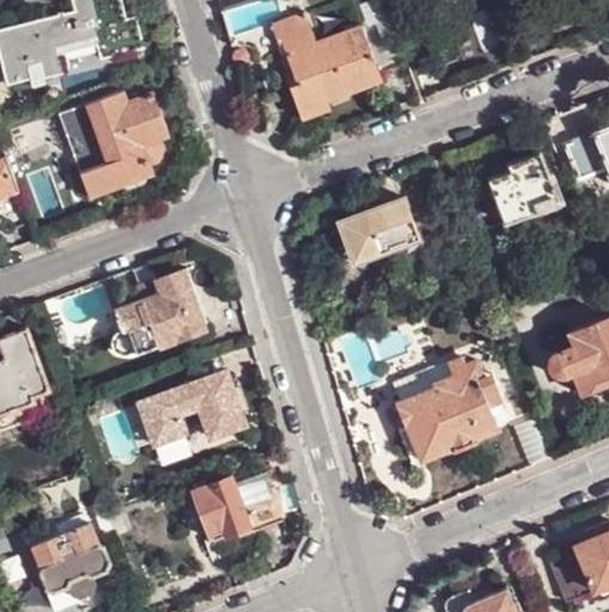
[(29,77),(30,83),(42,80),(41,74),(60,70),(54,48),(93,38),(99,56),(141,46),(133,16),(122,17),(117,0),(71,0),(73,11),(0,30),(0,43),(11,82),(29,77)]
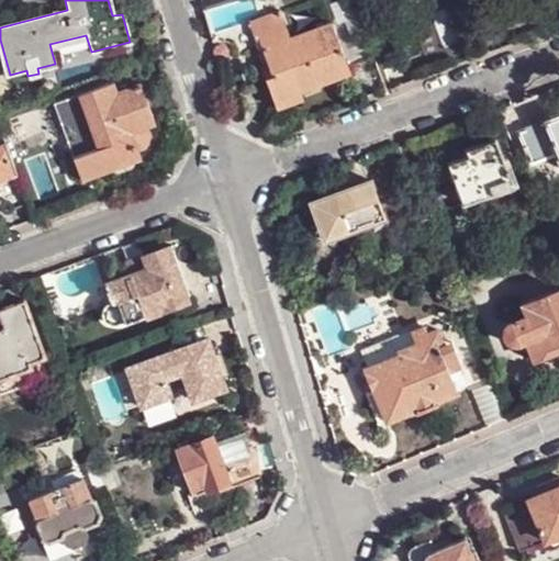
[(333,31),(359,21),(356,12),(349,0),(321,0),(330,20),(333,31)]
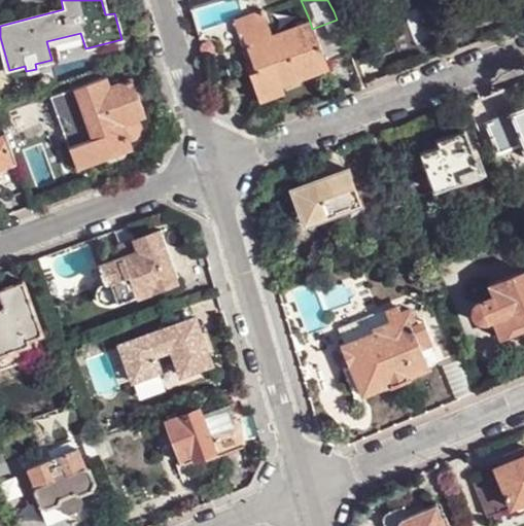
[(433,31),(423,5),(409,11),(419,37),(433,31)]
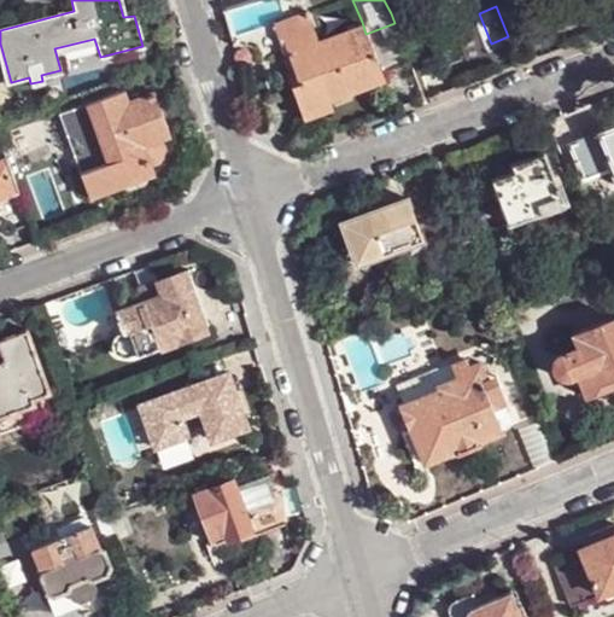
[(293,71),(307,108),(328,99),(382,79),(366,34),(362,22),(344,29),(345,31),(316,44),(305,15),(304,12),(272,24),(285,57),(287,57),(290,63),(293,71)]
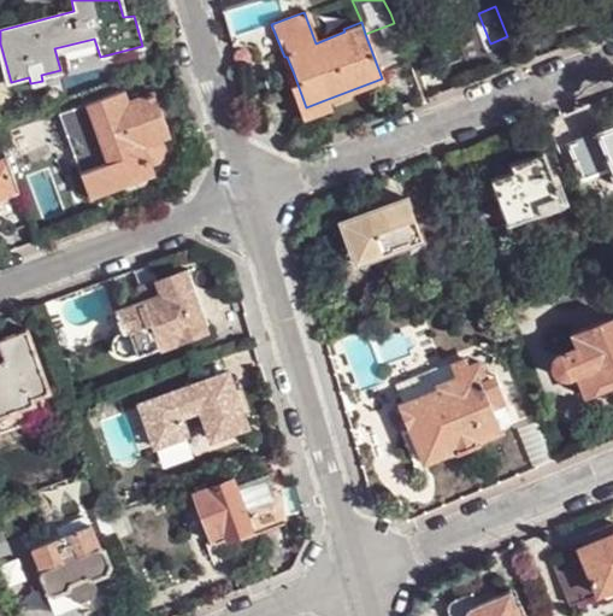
[(237,63),(246,65),(249,64),(252,59),(252,52),(248,48),(243,47),(239,48),(234,53),(234,58),(237,63)]
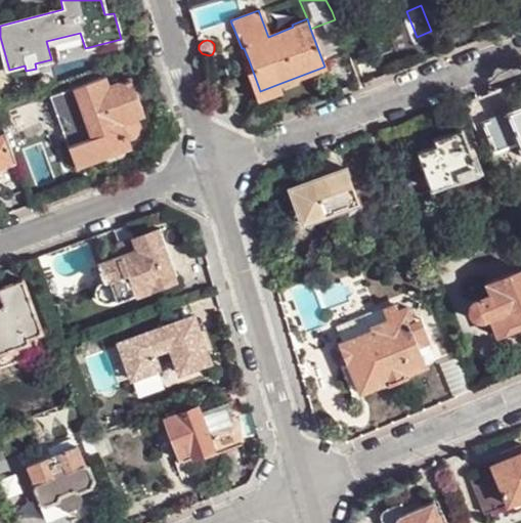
[(260,91),(249,60),(244,62),(258,99),(280,91),(278,84),(260,91)]
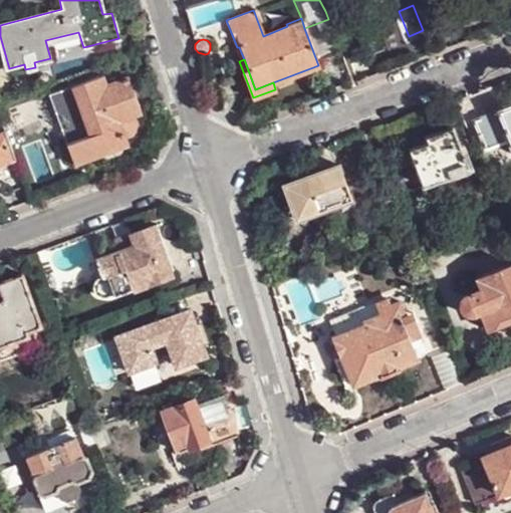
[(89,135),(97,155),(128,145),(124,139),(120,123),(136,117),(143,114),(129,78),(111,84),(106,86),(102,75),(102,74),(72,86),(89,135)]
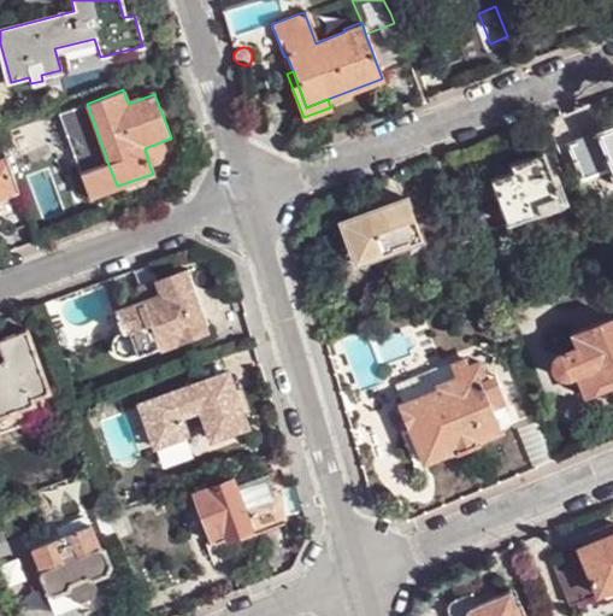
[(130,89),(123,91),(128,104),(134,101),(130,89)]
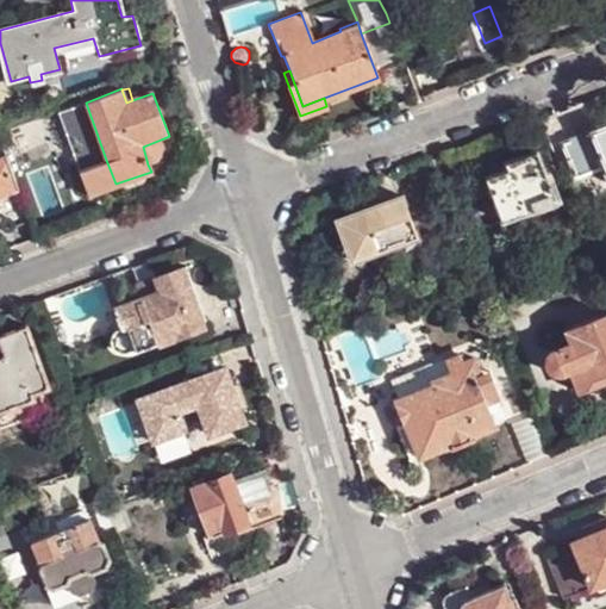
[(57,113),(79,171),(106,160),(86,103),(57,113)]
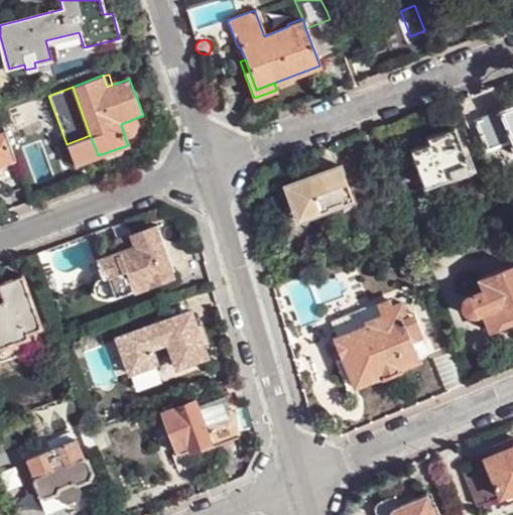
[(511,139),(512,143),(512,106),(475,121),(487,148),(511,139)]
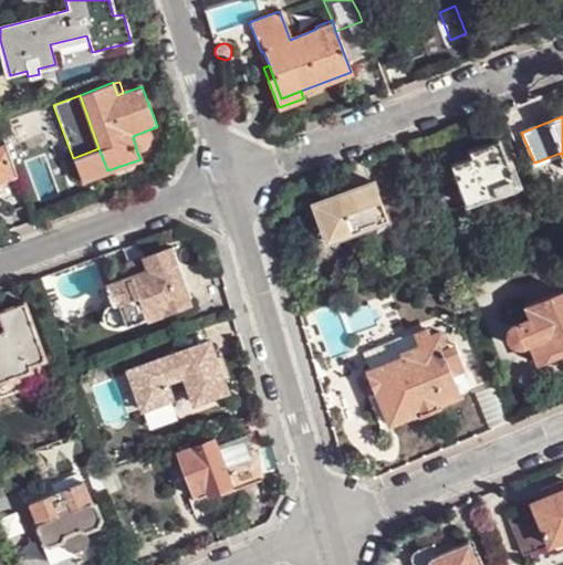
[(153,138),(149,129),(133,136),(137,153),(144,149),(148,143),(153,138)]
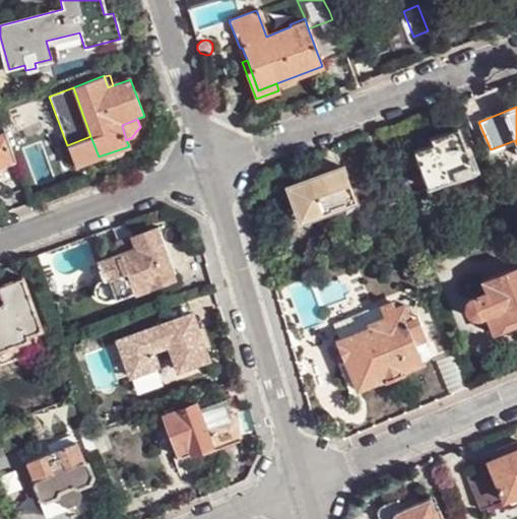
[(441,140),(431,143),(412,151),(428,188),(472,171),(456,128),(439,134),(441,140)]
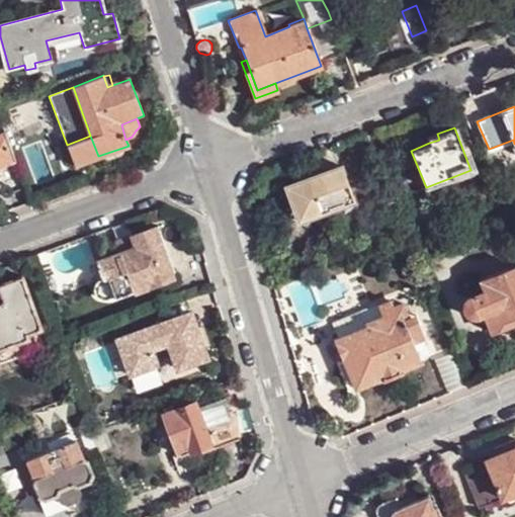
[(0,166),(15,161),(4,132),(0,133),(0,166)]
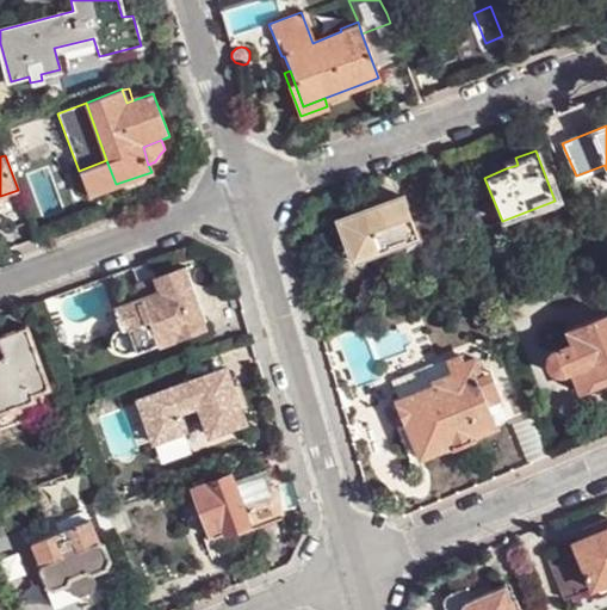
[(503,162),(506,168),(518,165),(515,158),(503,162)]
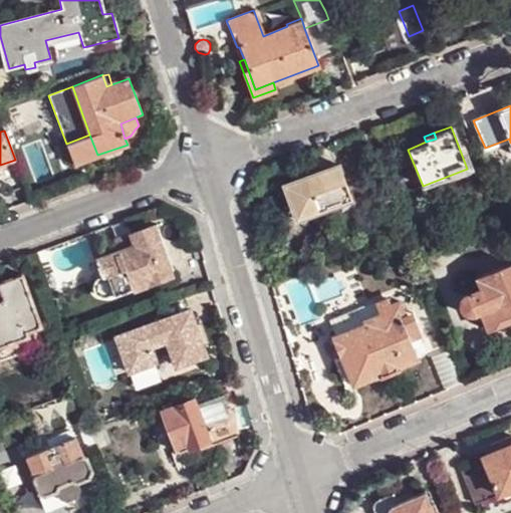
[(66,144),(74,165),(97,155),(89,135),(66,144)]
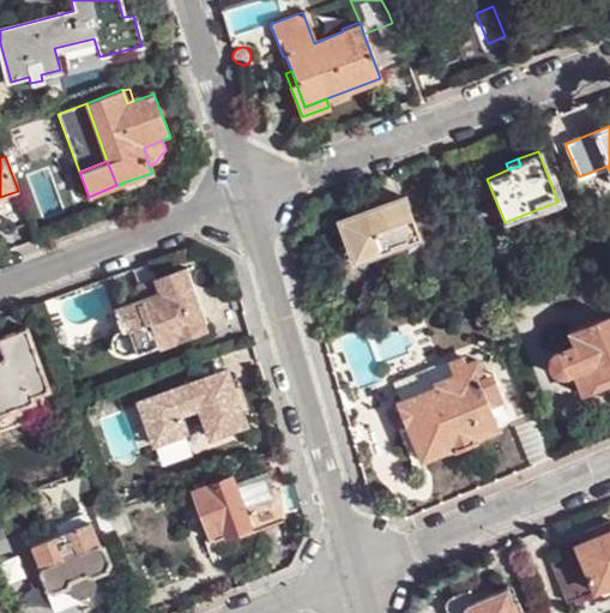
[(336,222),(352,264),(420,239),(403,196),(336,222)]
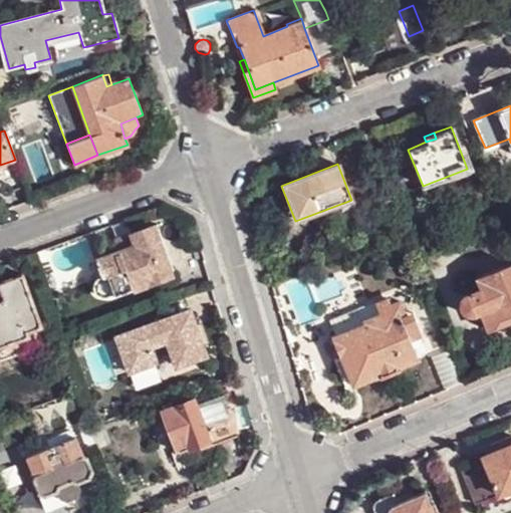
[(112,295),(113,296),(170,275),(153,230),(156,228),(155,227),(131,236),(134,245),(119,251),(94,261),(100,276),(101,279),(105,277),(112,295)]
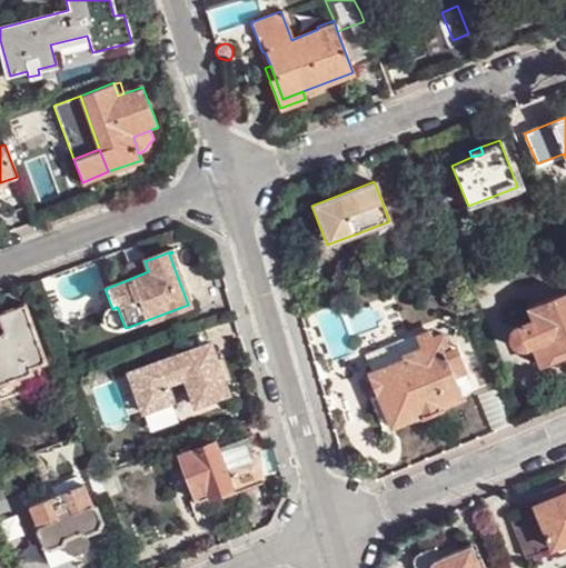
[(128,267),(132,278),(148,271),(145,261),(128,267)]
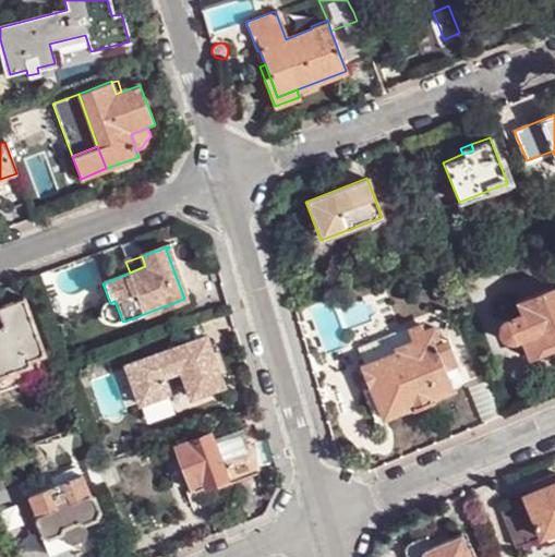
[(521,342),(528,359),(554,348),(554,287),(515,302),(519,315),(510,318),(521,342)]
